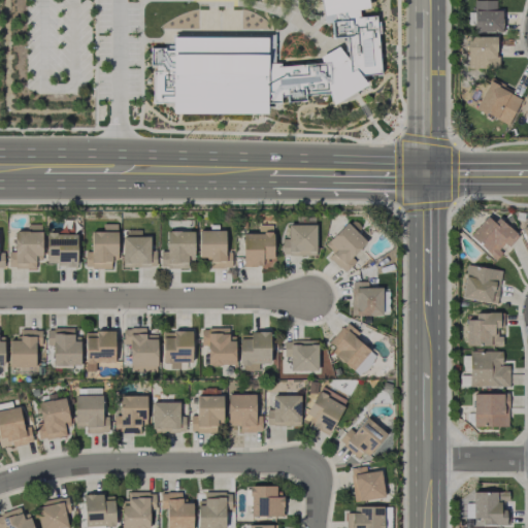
[(320,0),(324,23),(330,22),(332,38),(343,37),(344,50),(319,53),(321,61),(276,67),(271,29),(172,43),(172,45),(149,48),(156,103),(171,101),(174,120),(266,106),(266,103),(330,94),(330,97),(365,92),(363,76),(383,73),(374,15),(360,17),(359,9),(368,8),(366,0),(320,0)]
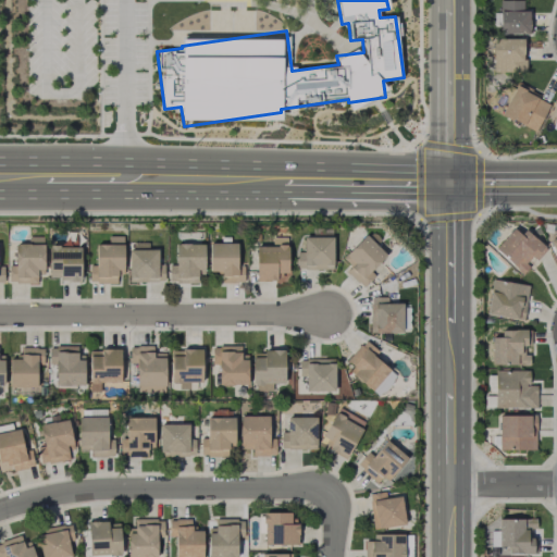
[(529,34),(529,11),(523,11),(523,0),(516,0),(499,0),(499,33),(529,34)]
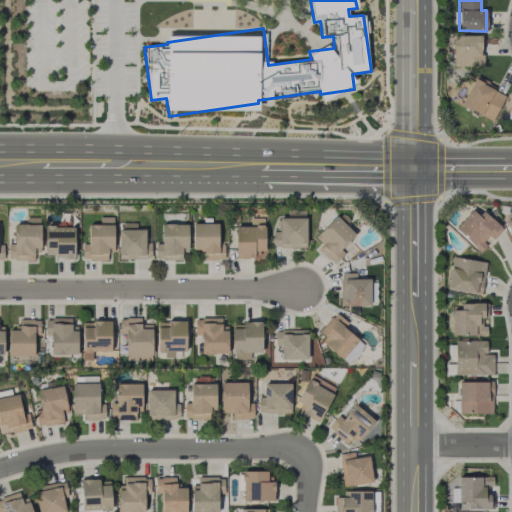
[(481,66),(482,36),(453,35),(452,66),(481,66)]
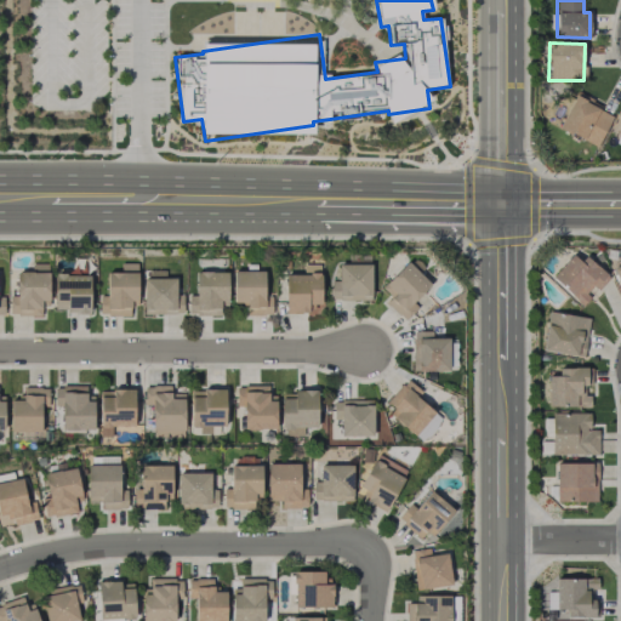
[(597,147),(614,113),(575,95),(559,129),(597,147)]
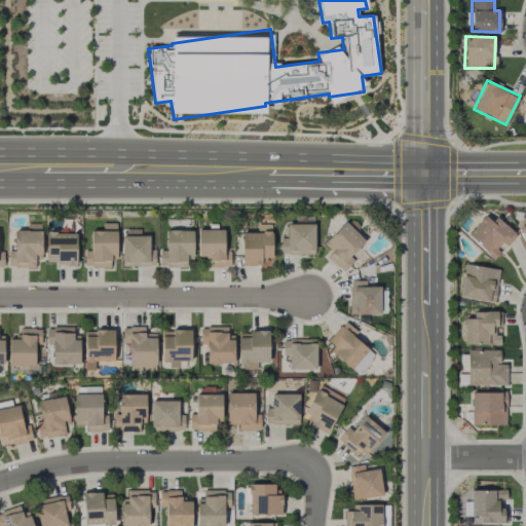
[(515,233),(496,216),(491,221),(485,215),(466,234),(492,258),(515,233)]
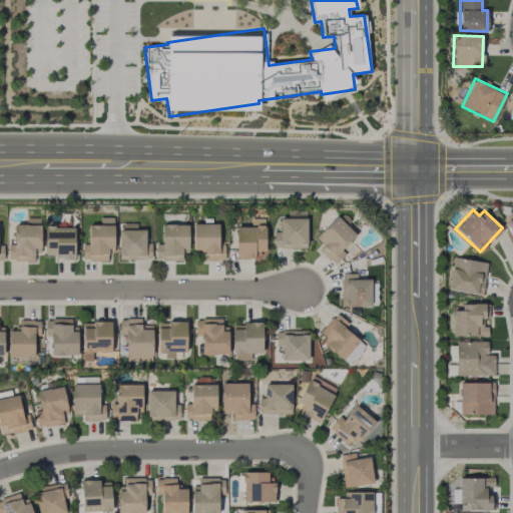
[(323,244),(319,249),(335,265),(346,253),(342,249),(356,234),(337,215),(316,237),(323,244)]
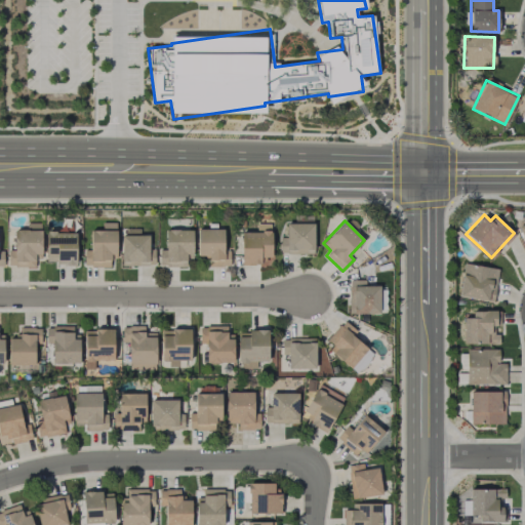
[(117,258),(116,223),(103,223),(103,230),(90,230),(90,250),(84,250),(84,267),(110,267),(110,258),(117,258)]
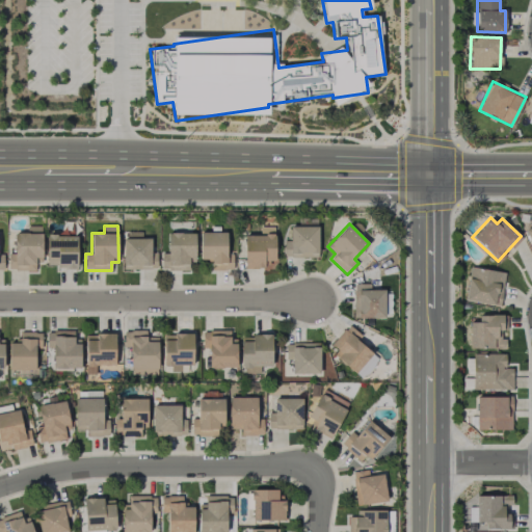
[(245,268),(265,268),(265,261),(275,261),(274,227),(260,227),(260,235),(244,235),(245,268)]
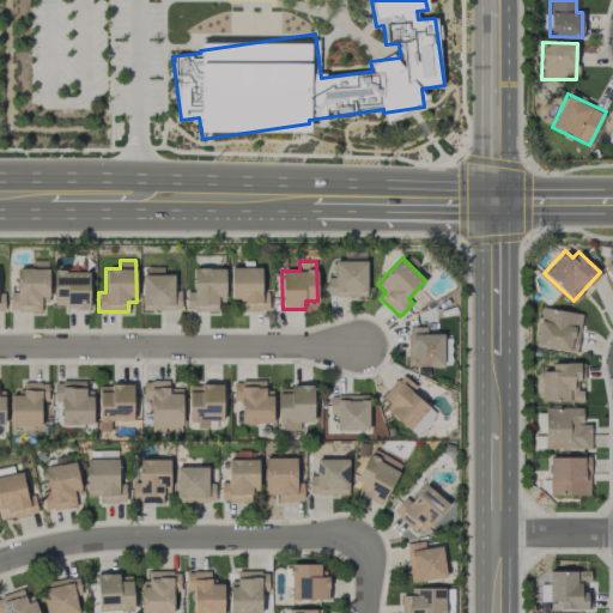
[(366,296),(366,261),(334,261),(334,275),(327,275),(328,296),(366,296)]
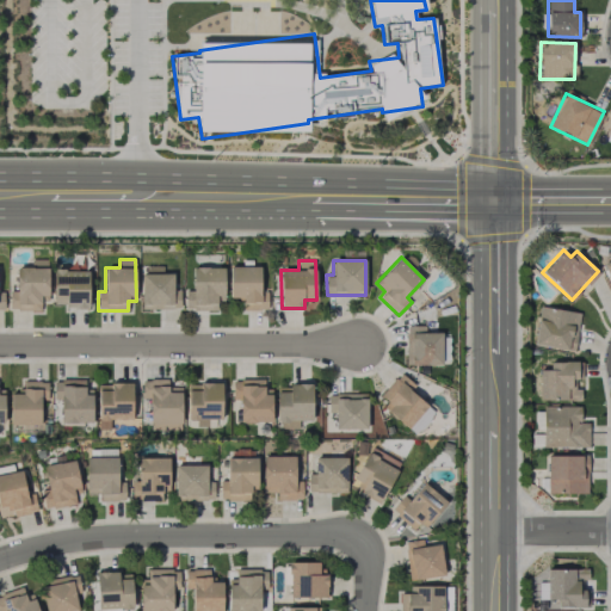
[(224,267),(192,266),(192,290),(186,290),(185,310),(217,310),(217,301),(224,301),(224,267)]
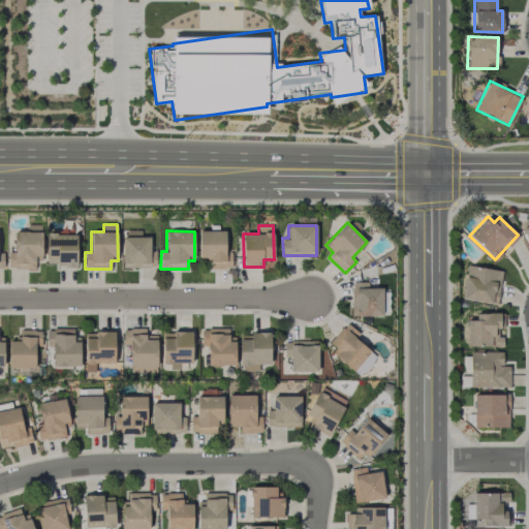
[(225,230),(198,230),(199,257),(211,257),(211,269),(231,268),(231,249),(225,250),(225,230)]
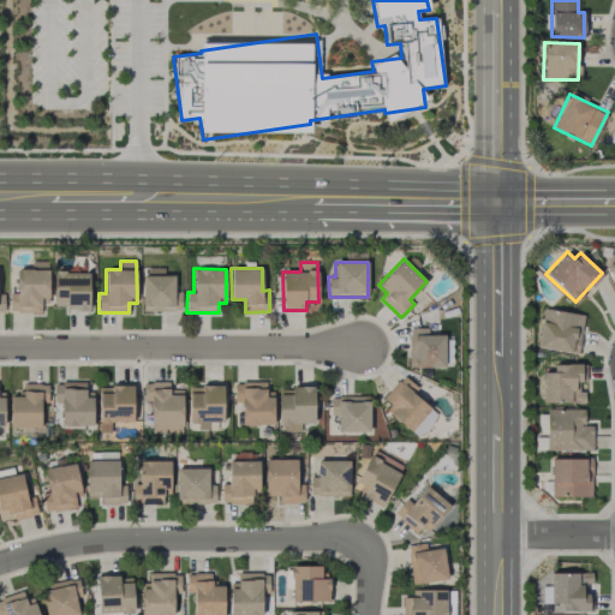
[(48,300),(48,269),(16,269),(16,292),(9,292),(9,312),(41,312),(41,300),(48,300)]
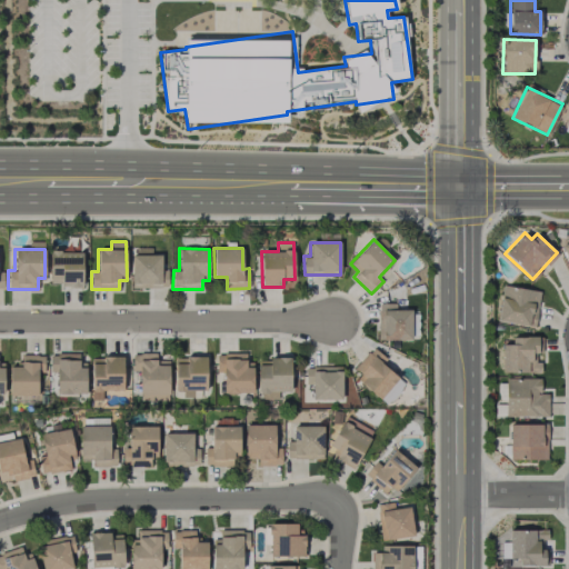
[(82,252),(50,251),(49,286),(82,286),(82,252)]
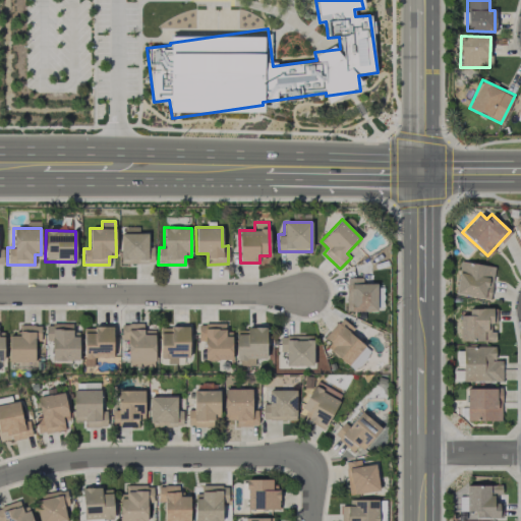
[(154,264),(154,244),(149,244),(148,233),(121,234),(121,264),(154,264)]
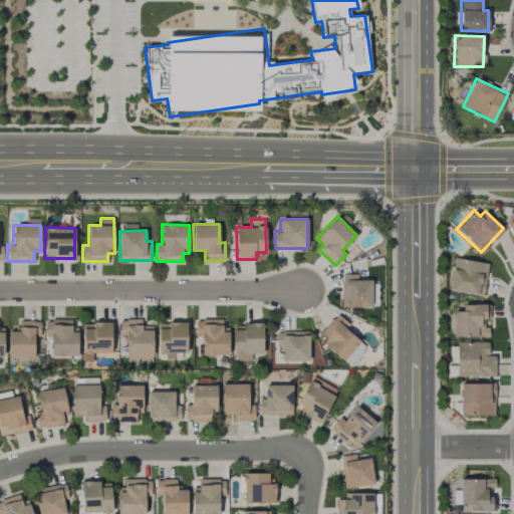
[(483,295),(488,263),(454,258),(449,290),(483,295)]
